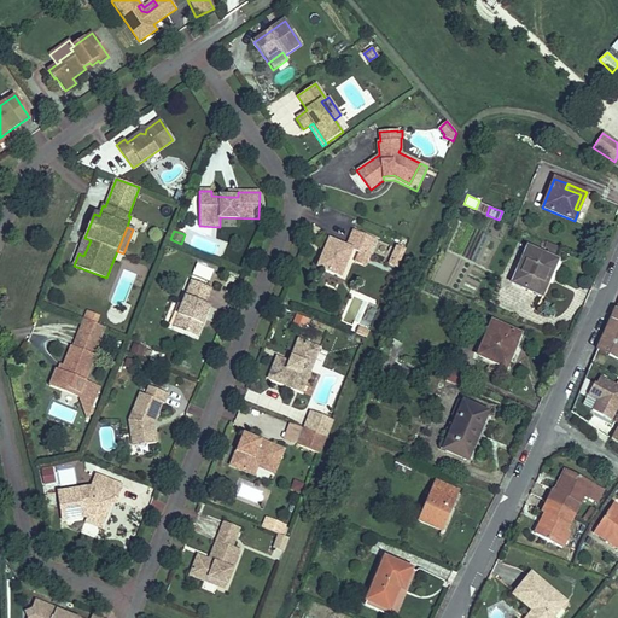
[(375,240),(354,231),(347,246),(328,239),(316,268),(340,278),(353,250),(360,252),(369,257),(375,240)]
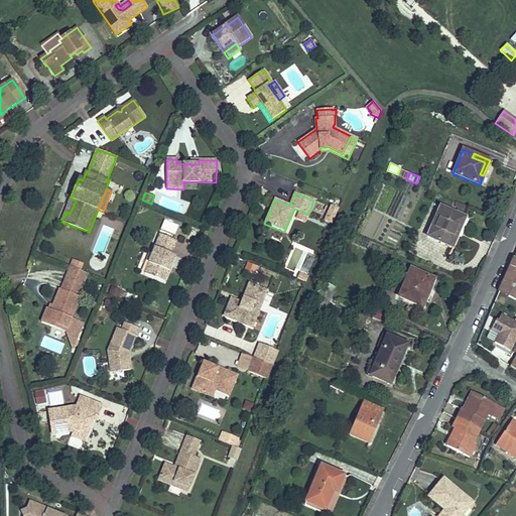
[(469,207),(458,202),(456,207),(459,209),(456,214),(461,216),(464,217),(469,207)]
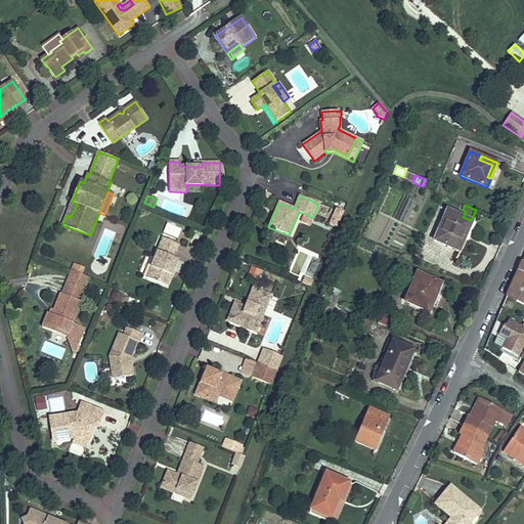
[(330,224),(337,227),(344,212),(337,209),(330,224)]
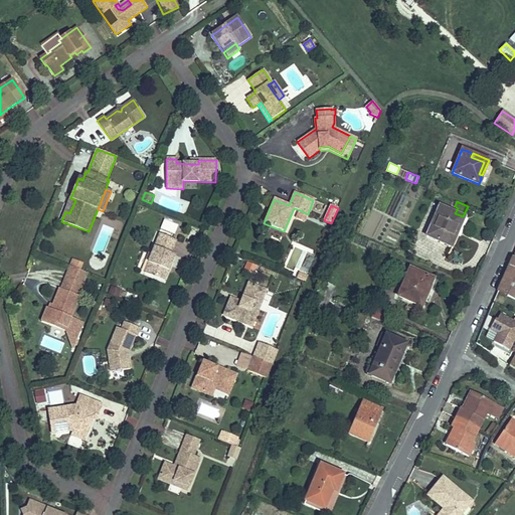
[(451,234),(460,215),(455,213),(440,206),(426,236),(452,246),(456,236),(451,234)]
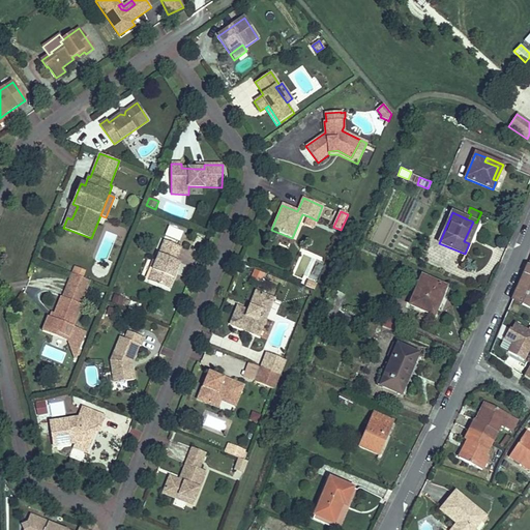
[(317,221),(308,216),(304,225),(313,229),(317,221)]
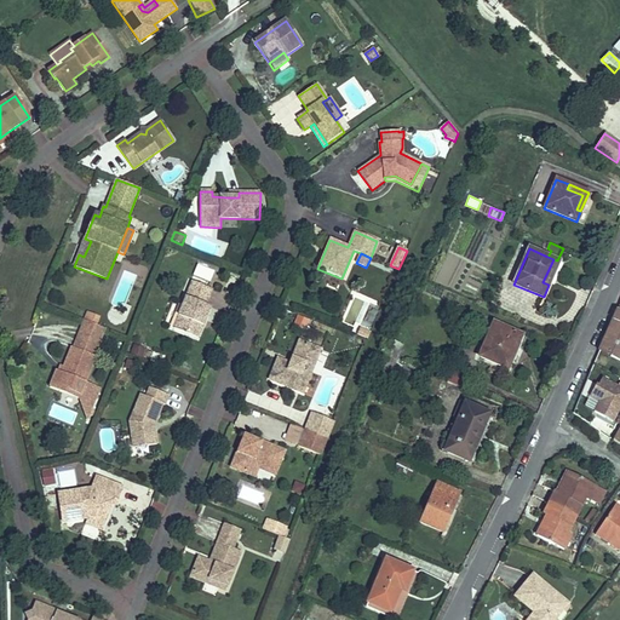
[(557,260),(554,259),(543,282),(549,285),(560,262),(557,260)]
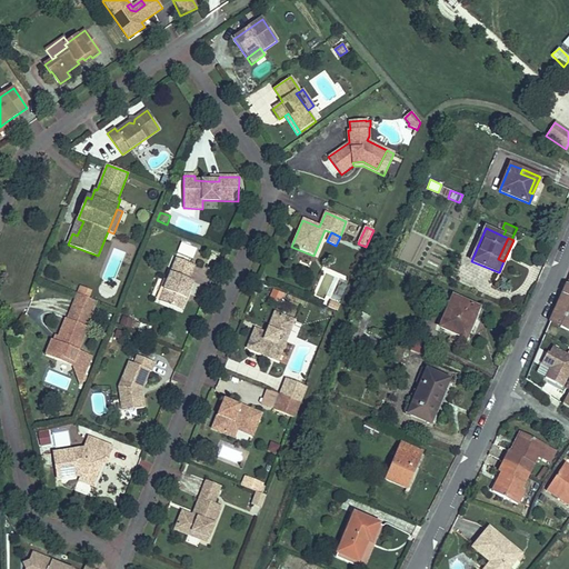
[(197,249),(181,243),(178,253),(193,259),(197,249)]
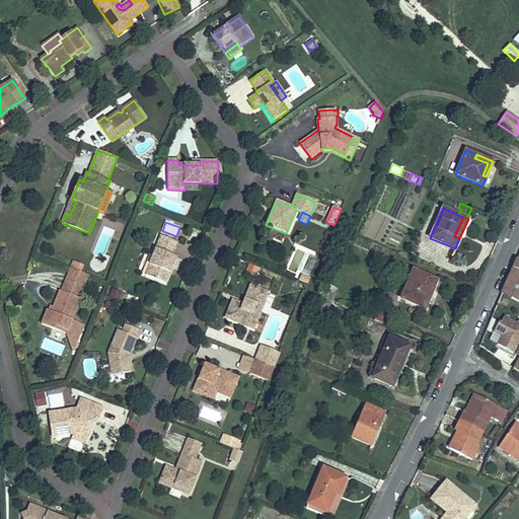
[(161,235),(145,275),(165,283),(170,273),(167,272),(169,267),(171,268),(176,257),(172,255),(177,242),(161,235)]
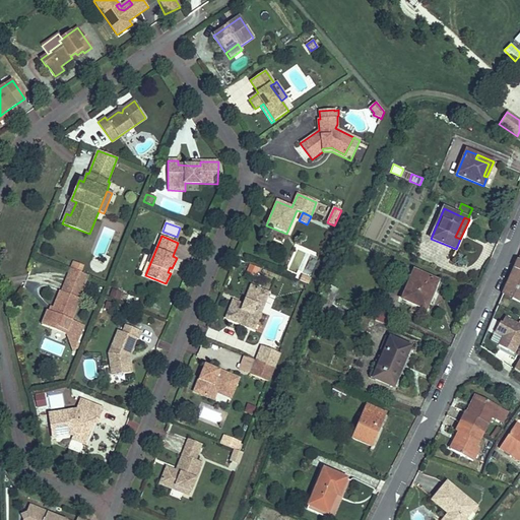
[(519,259),(518,260),(512,273),(515,274),(512,281),(509,279),(504,291),(514,296),(512,299),(519,302),(519,259)]
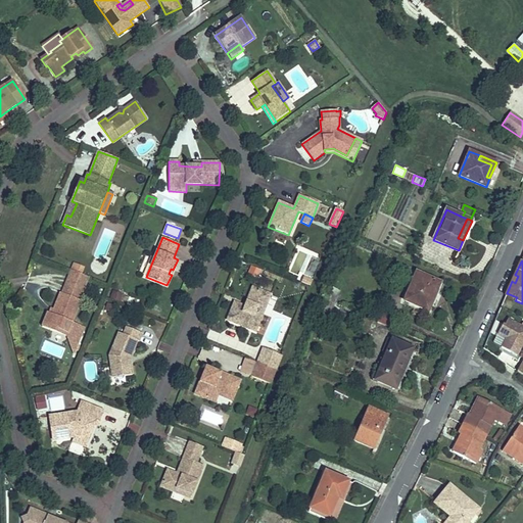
[(89,278),(72,271),(65,285),(83,292),(89,278)]
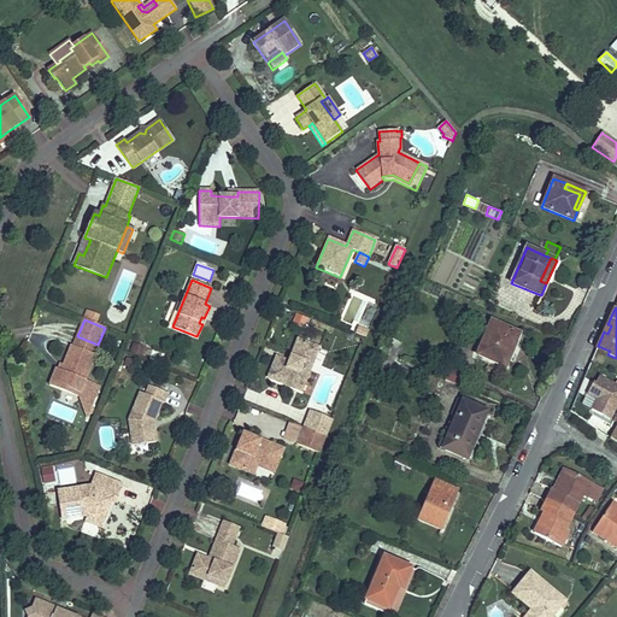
[(515,345),(519,334),(492,322),(477,356),(501,365),(511,342),(515,345)]
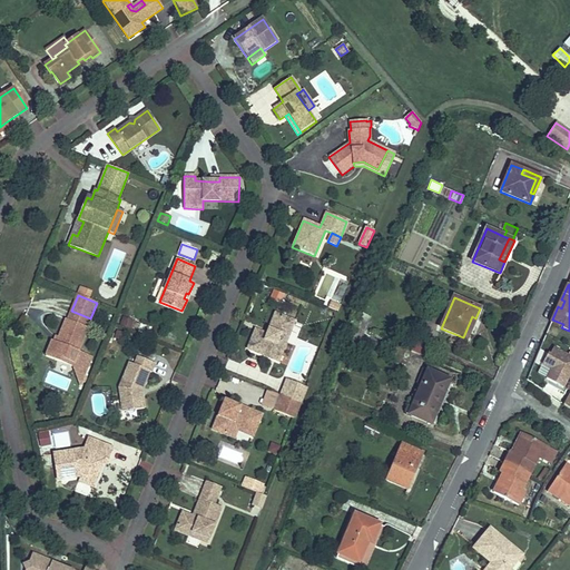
[(328,307),(337,312),(341,306),(331,302),(328,307)]
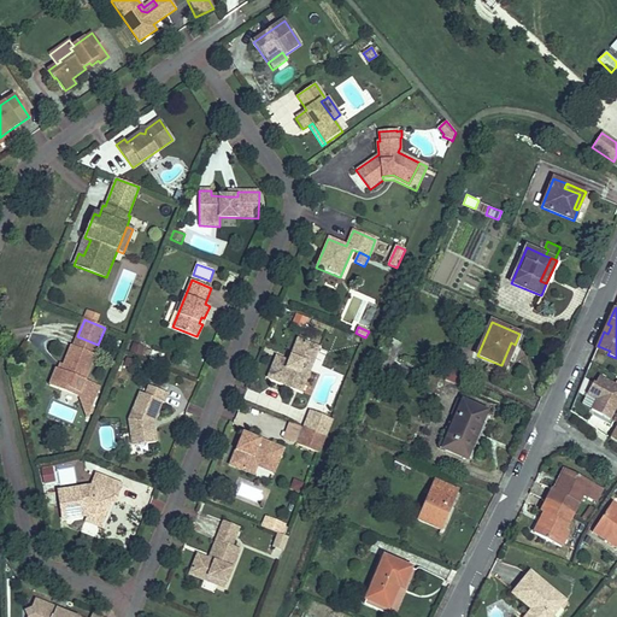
[(98,345),(77,336),(74,346),(94,354),(98,345)]
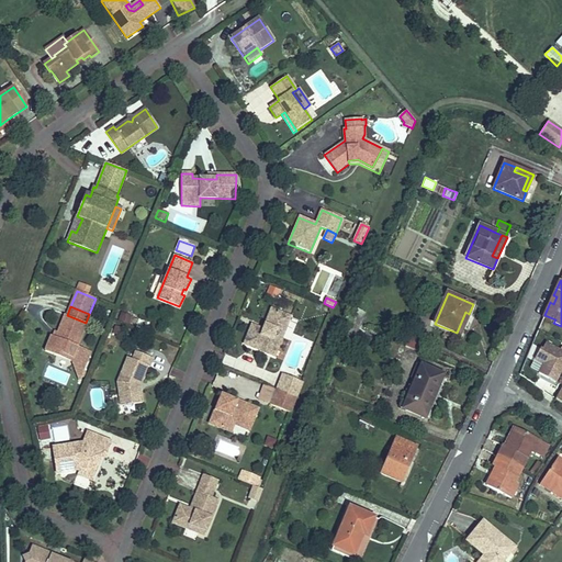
[(265,325),(268,326),(266,330),(263,329),(251,325),(244,345),(274,357),(291,317),(271,308),(265,325)]
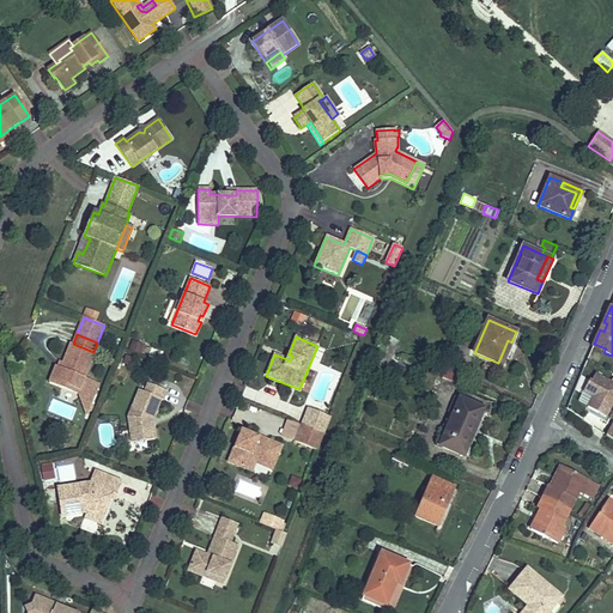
[(382,353),(392,357),(398,341),(389,338),(382,353)]
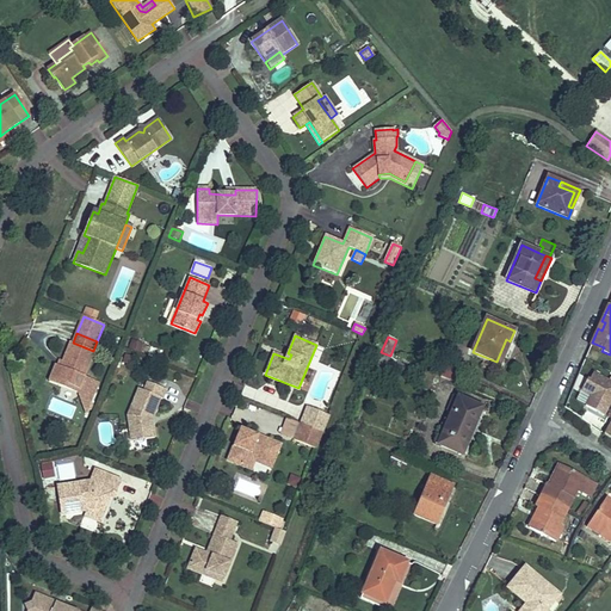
[(506,339),(497,362),(500,364),(510,341),(506,339)]
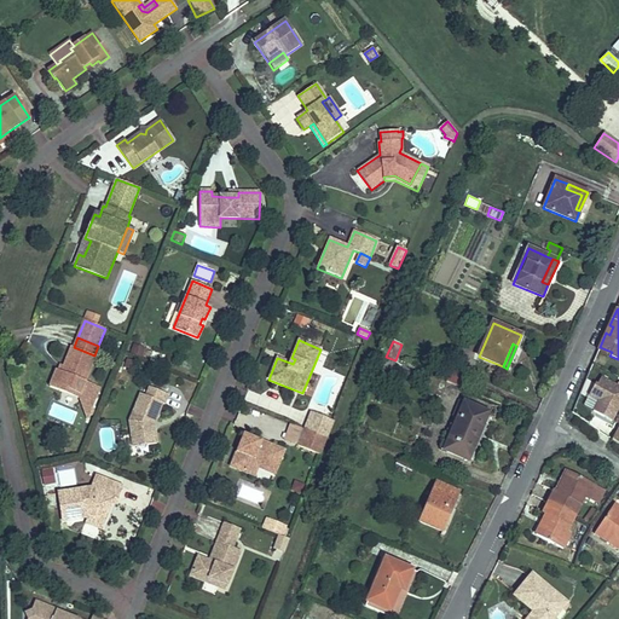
[(140,358),(144,350),(134,346),(131,353),(140,358)]
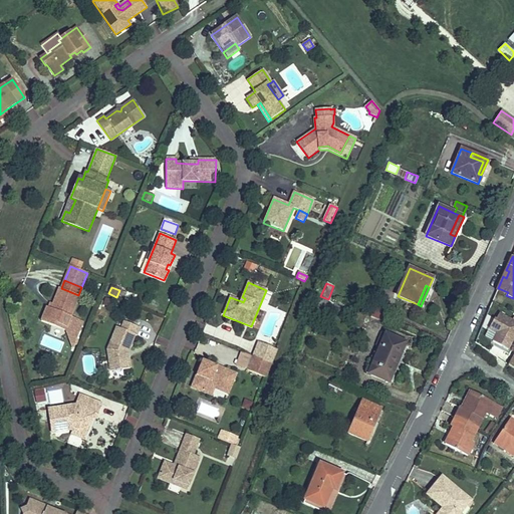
[(79,296),(59,288),(51,309),(48,307),(47,307),(41,321),(77,336),(81,324),(69,319),(70,317),(79,296)]
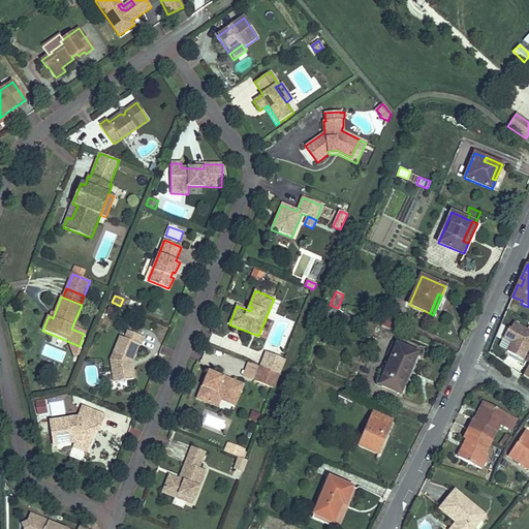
[(338,308),(330,305),(324,315),(325,315),(322,320),(331,323),(334,318),(338,308)]
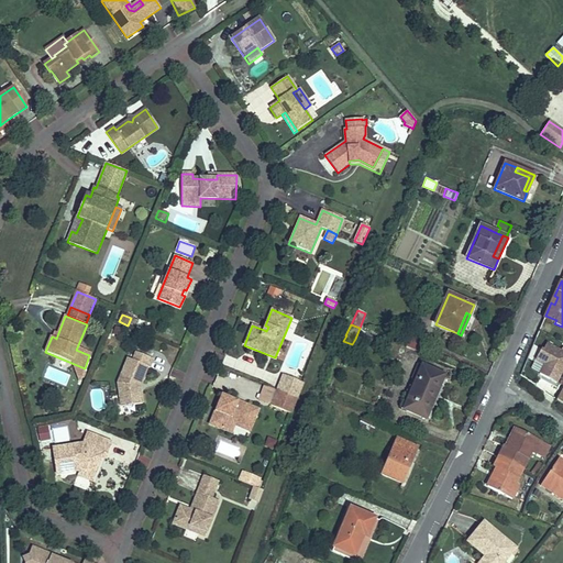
[(360,328),(355,339),(361,341),(365,330),(360,328)]
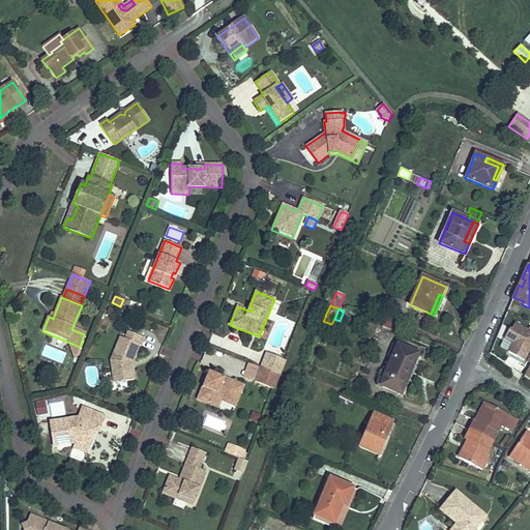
[(428,320),(431,314),(421,310),(418,316),(428,320)]
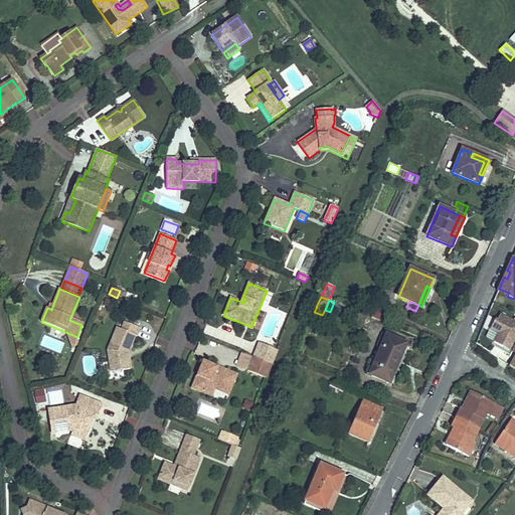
[(494,342),(509,351),(514,338),(514,322),(500,315),(496,321),(495,320),(490,329),(498,333),(494,342)]
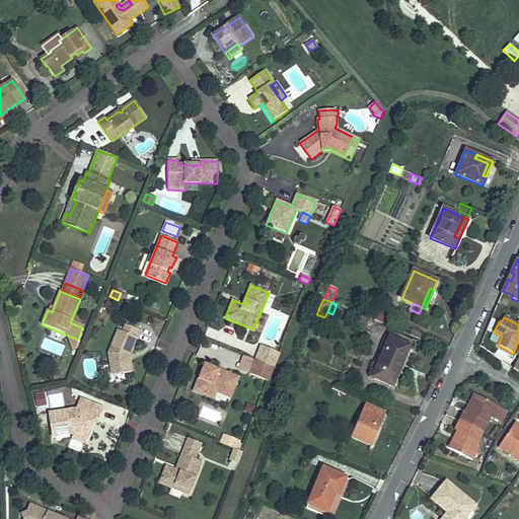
[(126,324),(122,332),(118,330),(108,353),(112,375),(131,372),(130,361),(128,361),(127,356),(129,356),(136,339),(138,340),(142,331),(126,324)]
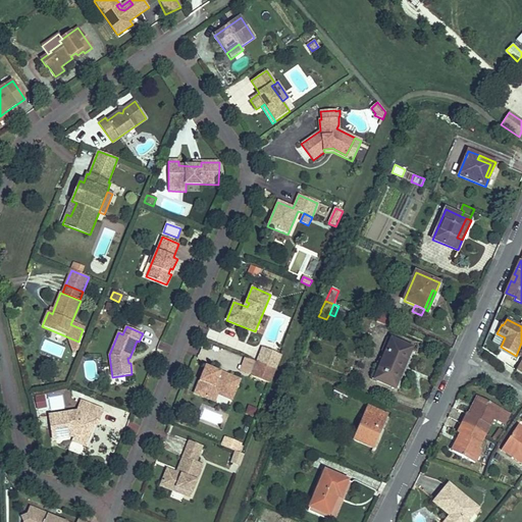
[(79,342),(66,336),(72,354),(73,354),(79,342)]
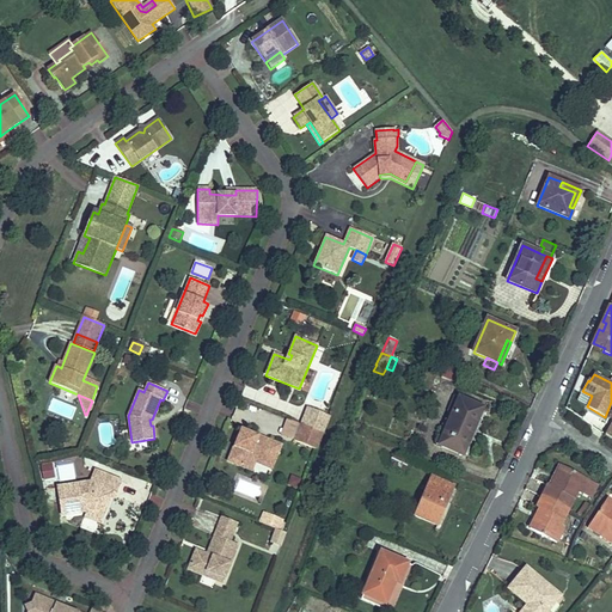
[(456,415),(453,414),(459,398),(456,397),(436,444),(442,446),(456,415)]
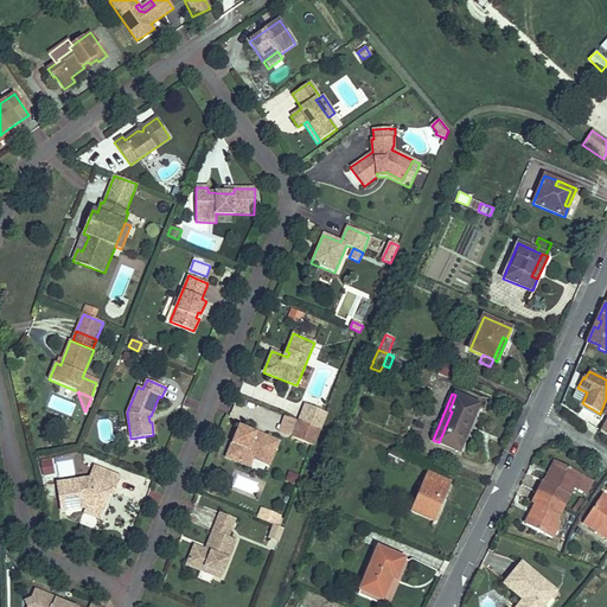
[(479,404),(455,395),(449,410),(452,411),(439,442),(459,451),(467,433),(465,433),(470,422),(471,423),(479,404)]
